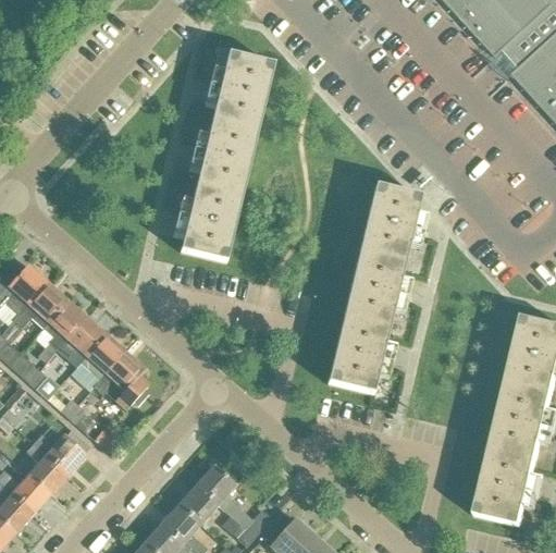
[(443,0),(496,58),(513,76),(555,123),(555,0),(443,0)]
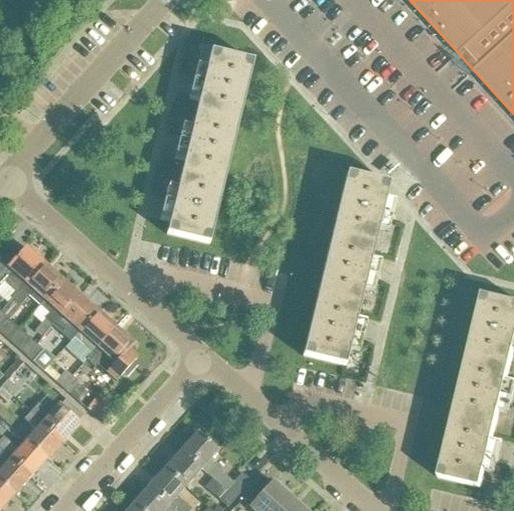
[(201,43),(199,52),(210,54),(211,50),(212,46),(201,43)]
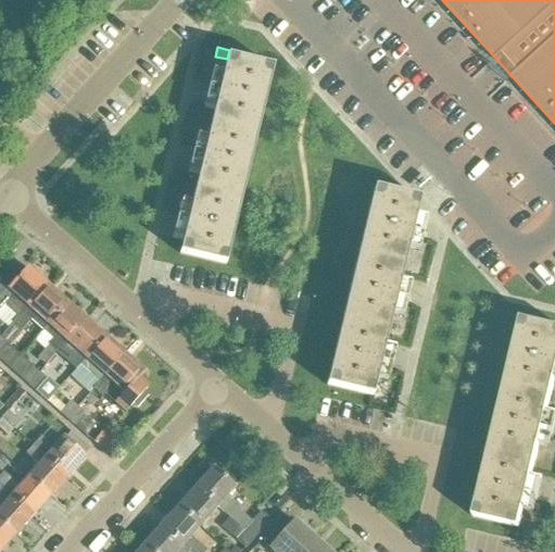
[(215,82),(210,103),(216,104),(215,109),(212,121),(257,132),(274,65),(228,54),(227,59),(222,82),(215,80),(215,82)]
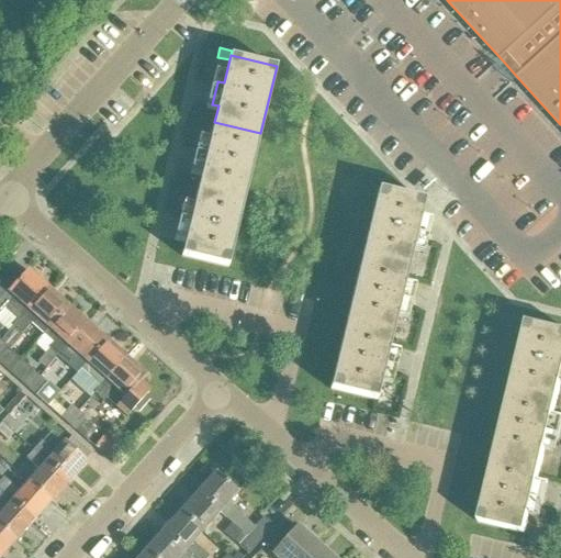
[(201,148),(197,169),(202,171),(201,176),(199,188),(245,199),(260,133),(214,122),(208,148),(202,147),(201,148)]
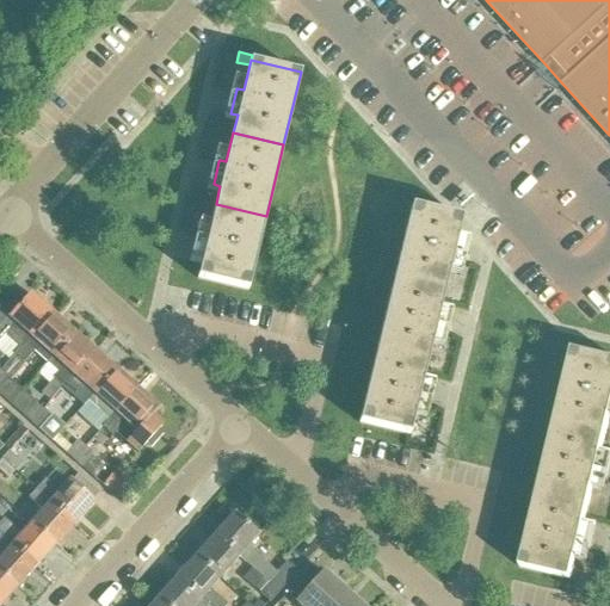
[(202,232),(196,255),(203,258),(202,263),(198,277),(248,289),(266,216),(216,204),(209,233),(202,232)]
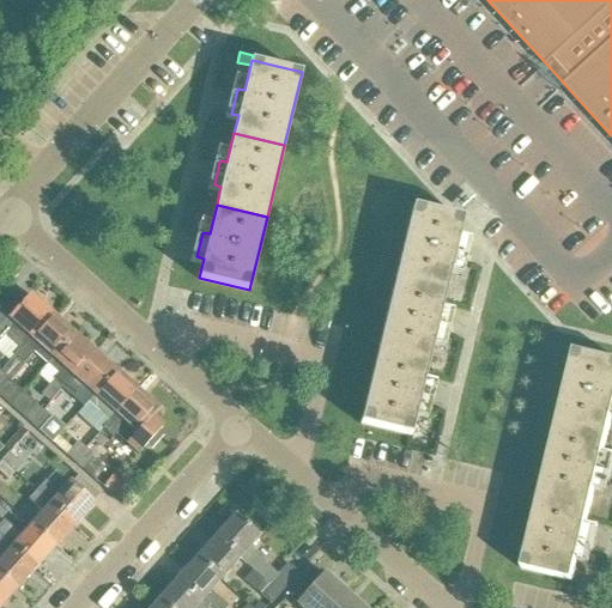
[(412,205),(395,277),(447,289),(464,217),(412,205)]
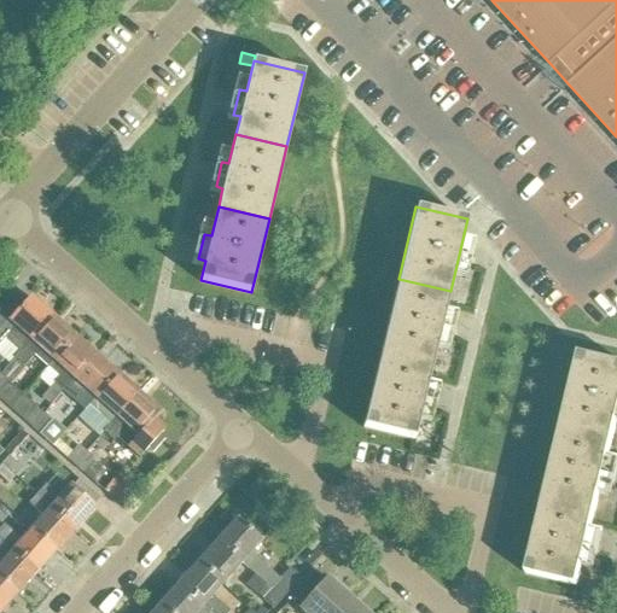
[(208,219),(198,217),(191,252),(199,255),(208,219)]
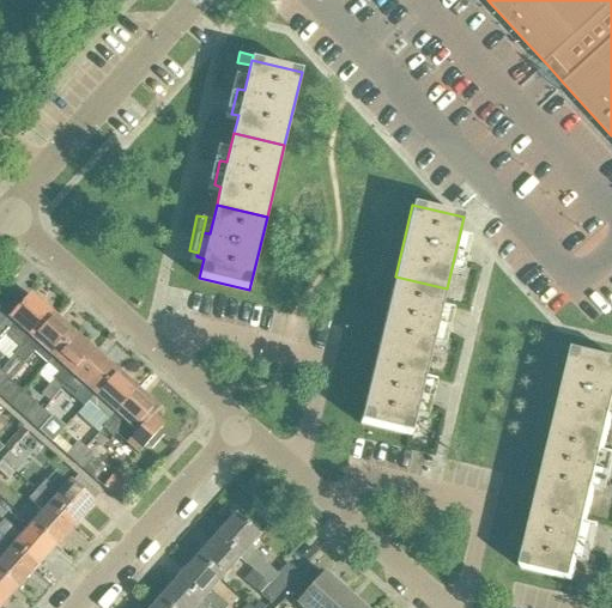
[(395,277),(379,350),(429,362),(447,289),(395,277)]
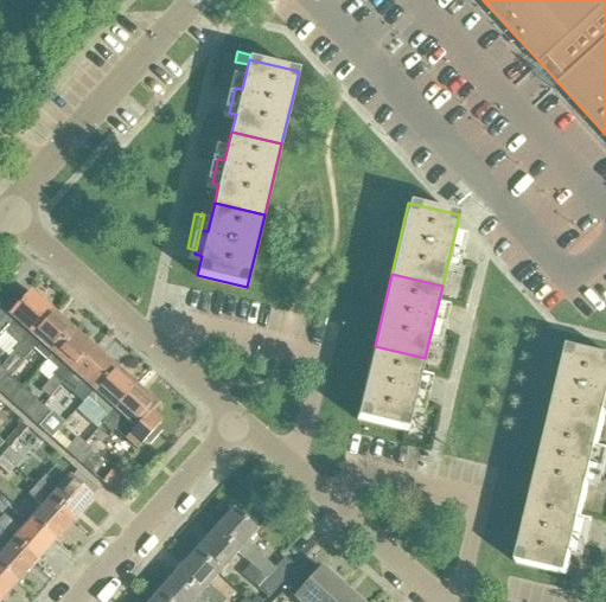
[(31,333),(52,309),(31,289),(20,300),(10,290),(0,301),(0,333),(4,330),(20,344),(31,333)]
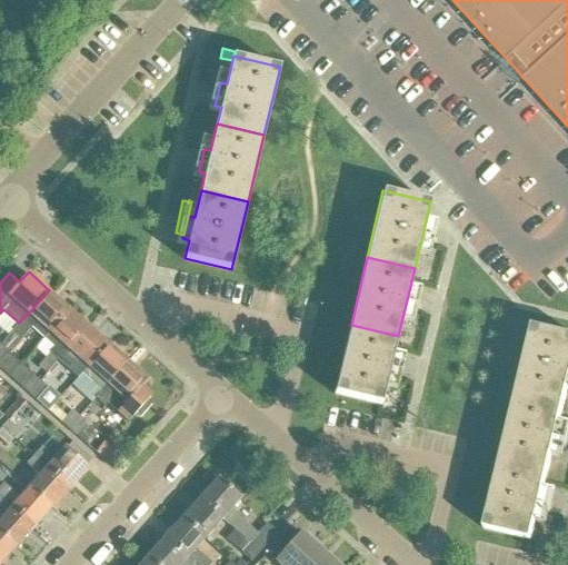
[(32,326),(43,336),(68,308),(49,290),(29,313),(19,323),(13,329),(22,337),(32,326)]
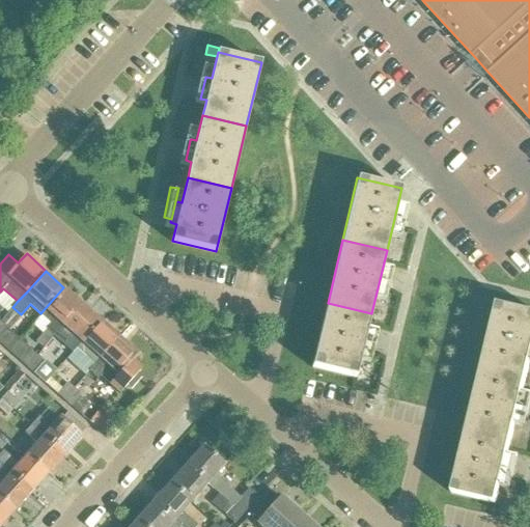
[(47,328),(55,334),(82,304),(63,287),(40,313),(52,323),(47,328)]
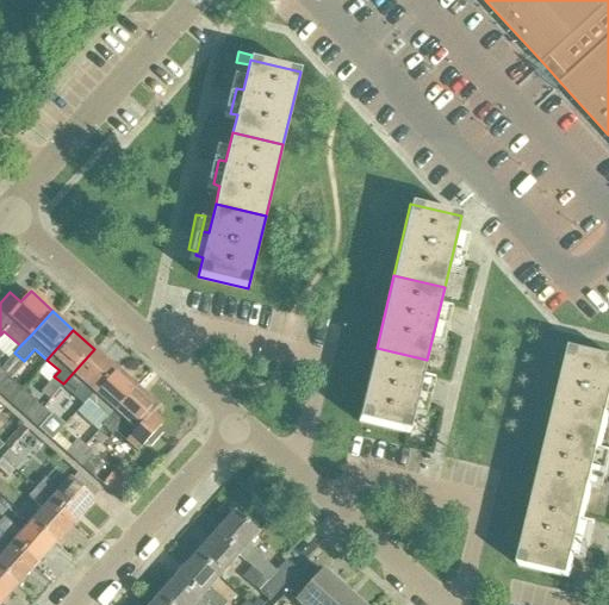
[(423,404),(429,379),(422,378),(427,360),(377,348),(359,420),(409,432),(416,401),(423,404)]
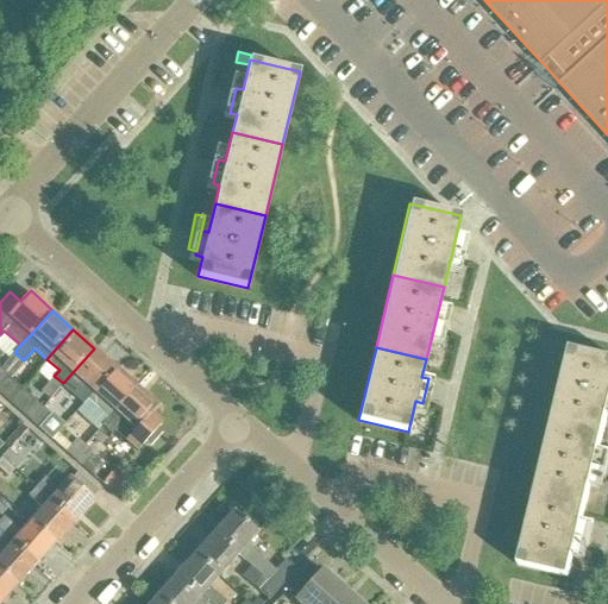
[(607,356),(571,347),(553,420),(603,432),(607,415),(607,356)]
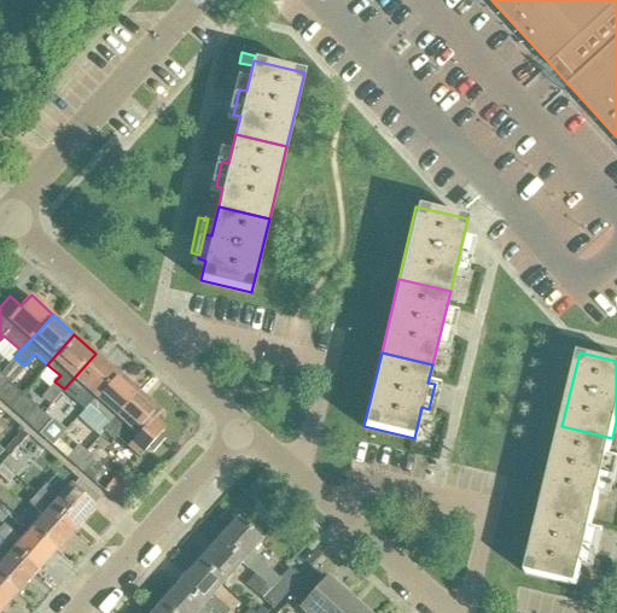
[(85,386),(95,396),(117,372),(95,354),(64,389),(74,398),(85,386)]
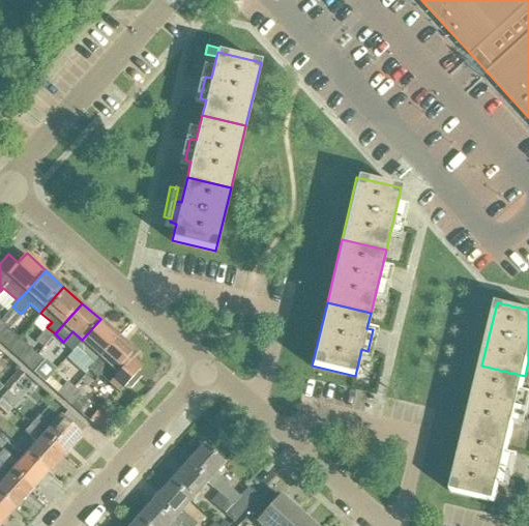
[(77,346),(95,362),(119,335),(100,319),(82,340),(77,346)]
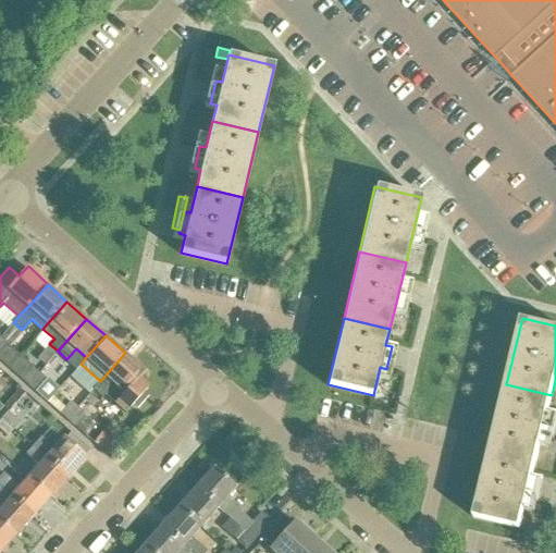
[(8,343),(0,351),(0,357),(9,366),(20,354),(9,344),(8,343)]
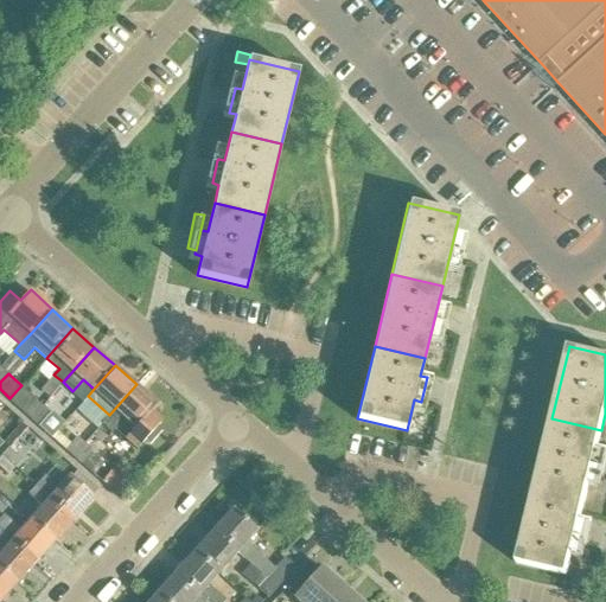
[(109,415),(102,423),(112,431),(115,428),(138,447),(146,439),(151,442),(163,428),(158,424),(161,421),(151,411),(158,404),(136,384),(109,415)]
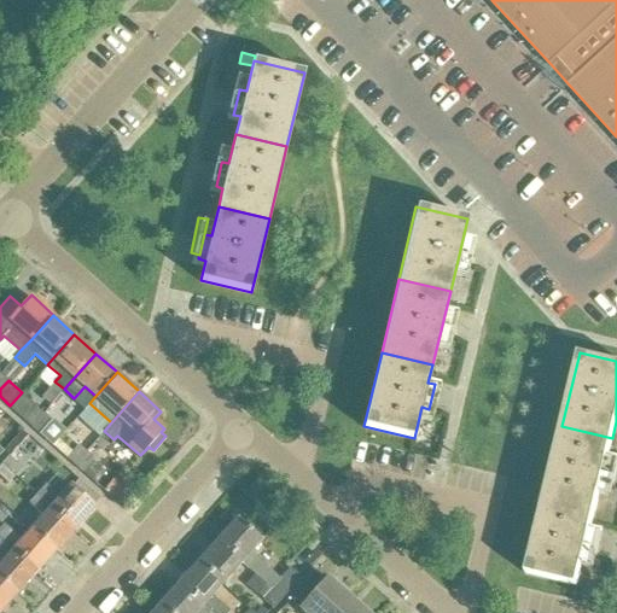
[(24,418),(31,425),(44,412),(36,404),(24,418)]
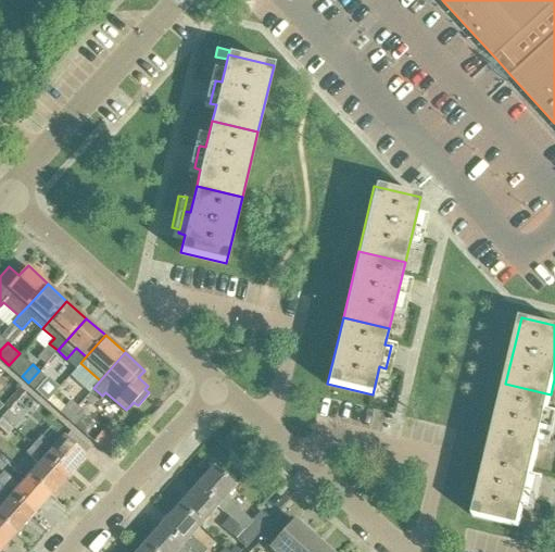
[(39,371),(28,383),(36,389),(47,377),(39,371)]
